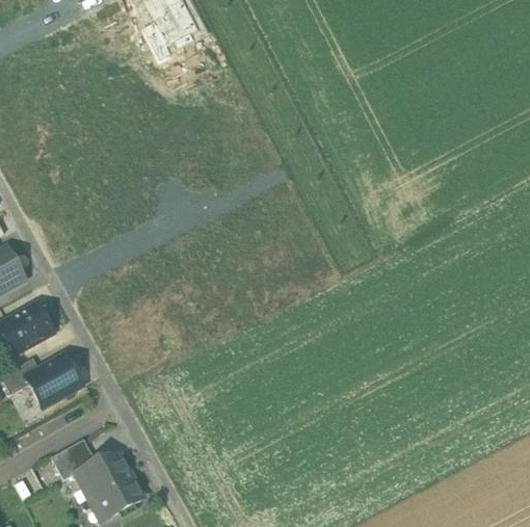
[(9,247),(0,253),(0,292),(27,279),(9,247)]
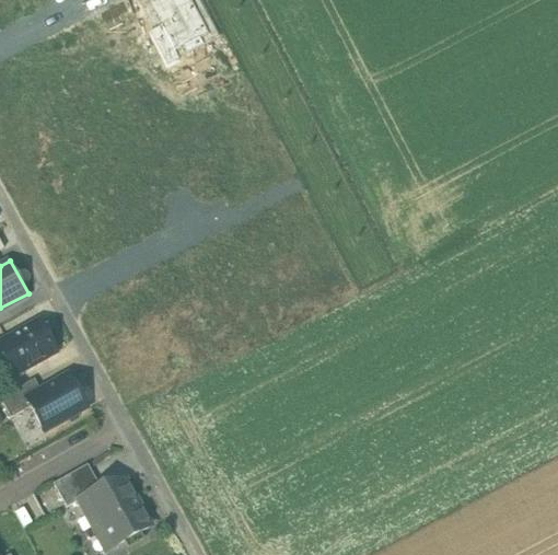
[(41,321),(0,343),(0,345),(15,374),(57,351),(41,321)]
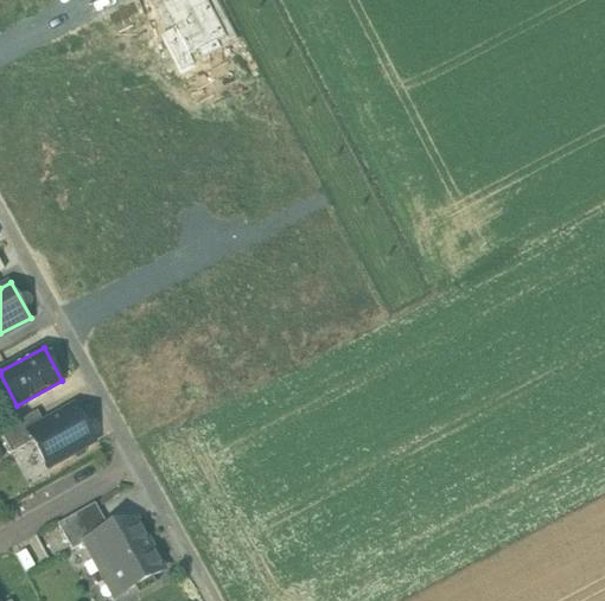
[(46,422),(30,432),(34,440),(50,466),(95,441),(76,406),(46,422)]
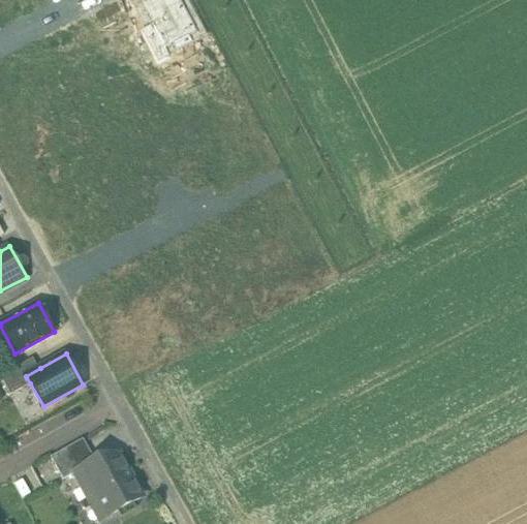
[(34,357),(1,375),(11,394),(30,383),(26,376),(40,368),(34,357)]
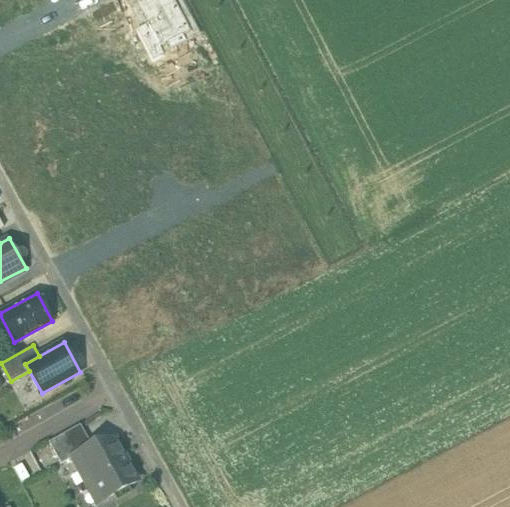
[(82,424),(50,441),(62,463),(73,457),(72,456),(93,445),(82,424)]
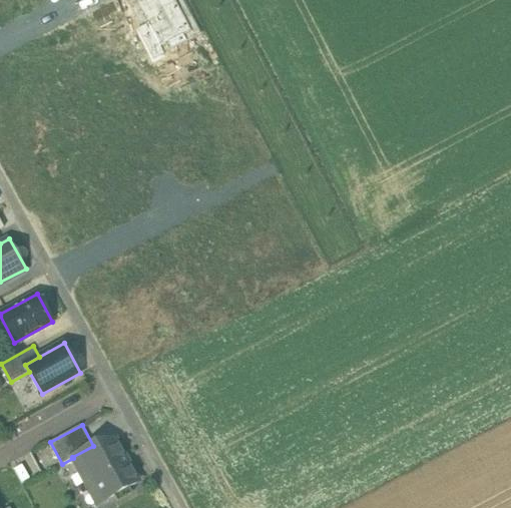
[(116,440),(102,448),(93,446),(72,457),(73,458),(88,485),(95,481),(105,500),(139,481),(116,440)]
